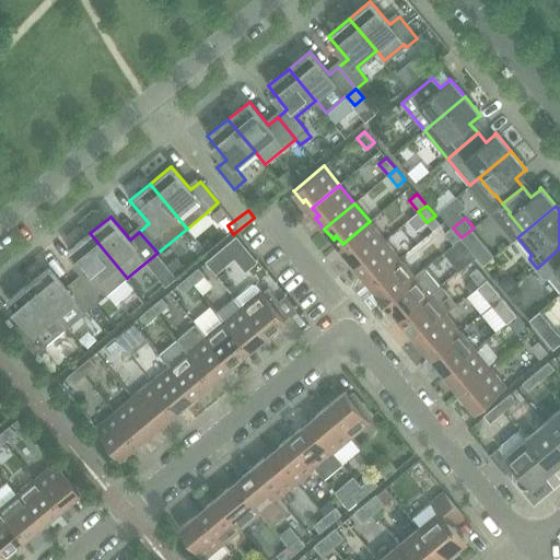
[(385,240),(370,221),(342,244),(349,253),(348,254),(347,253),(346,254),(354,265),(385,240)]
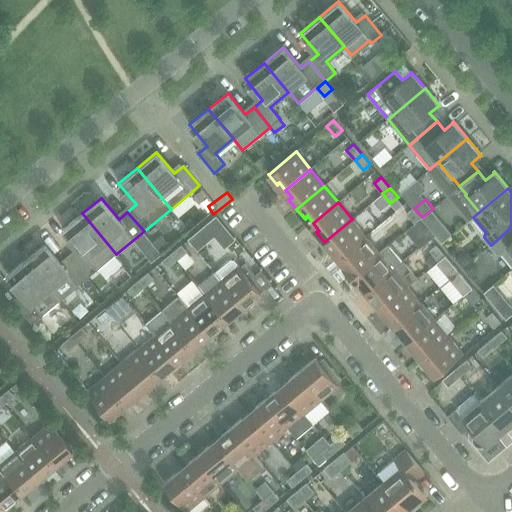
[(457,231),(467,224),(451,202),(441,209),(457,231)]
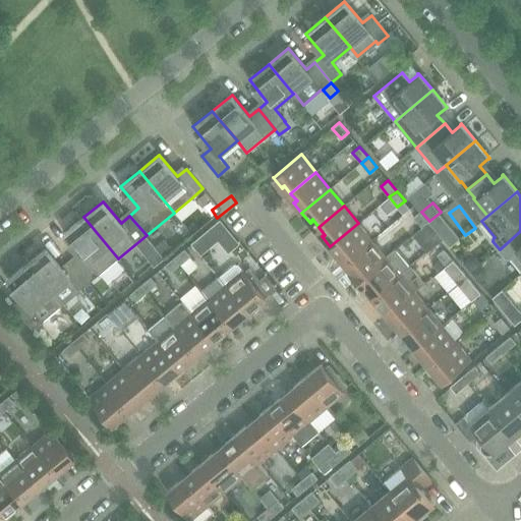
[(420,211),(414,217),(422,227),(429,221),(420,211)]
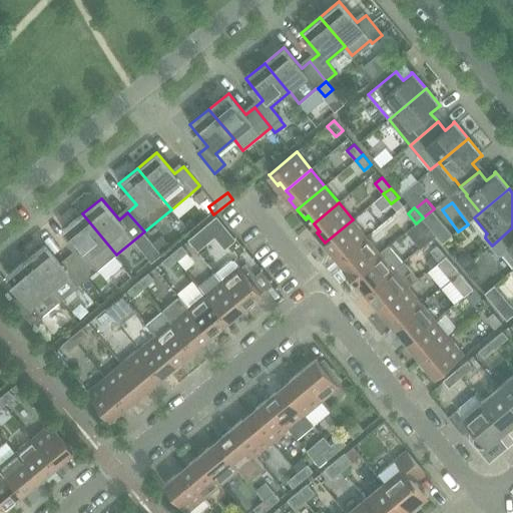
[(433,209),(423,217),(431,227),(437,234),(444,242),(454,234),(433,209)]
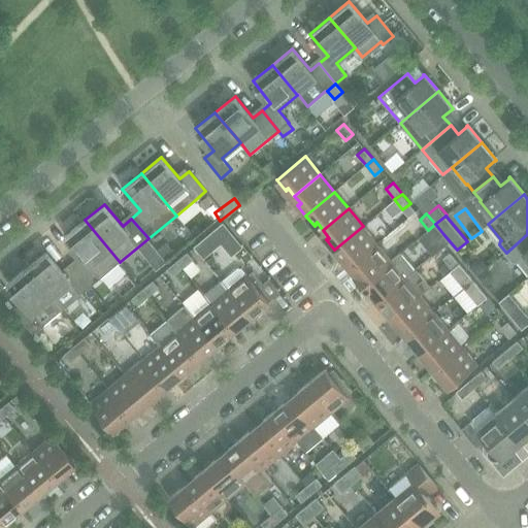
[(120,262),(85,220),(65,236),(83,258),(74,266),(91,286),(120,262)]
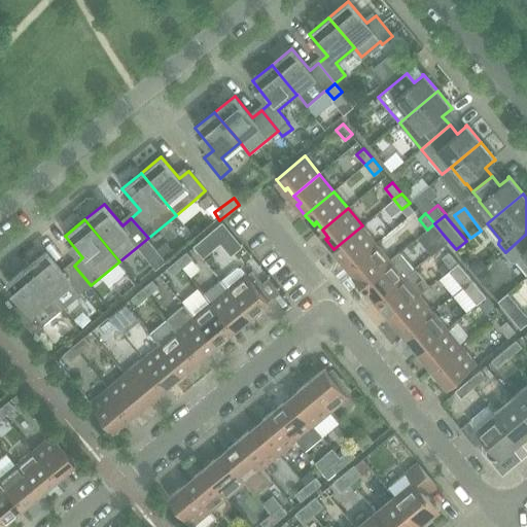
[(443,234),(434,223),(427,230),(435,240),(443,234)]
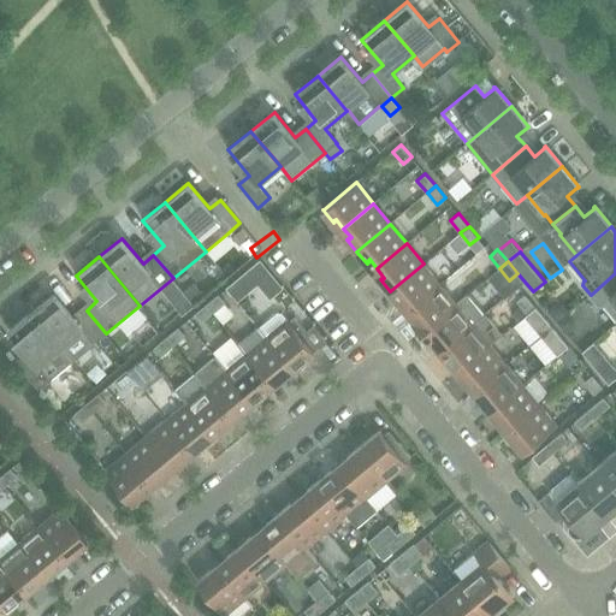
[(440,284),(424,264),(390,291),(400,303),(401,302),(400,301),(402,298),(410,308),(440,284)]
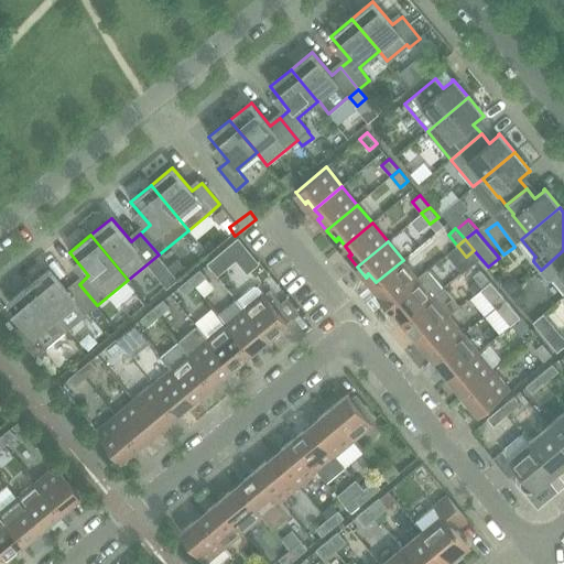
[(228,247),(209,263),(219,275),(238,259),(228,247)]
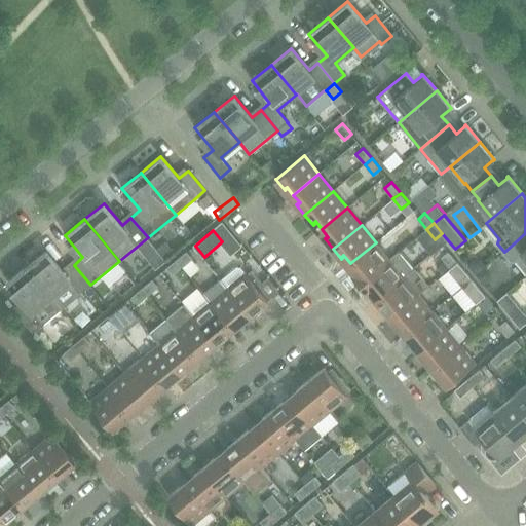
[(525,233),(504,252),(511,259),(515,260),(516,259),(525,271),(525,233)]
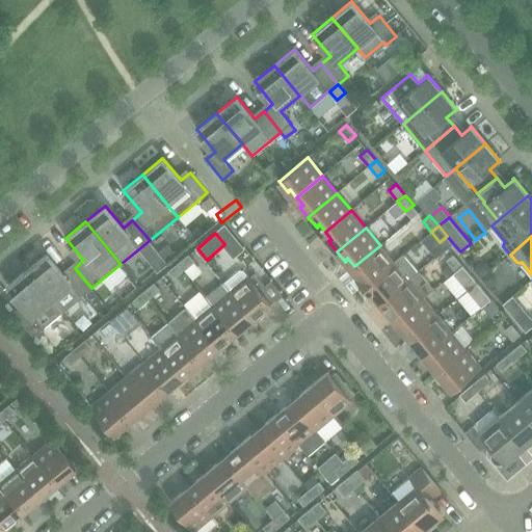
[(139,249),(148,259),(158,250),(150,240),(139,248),(139,249)]
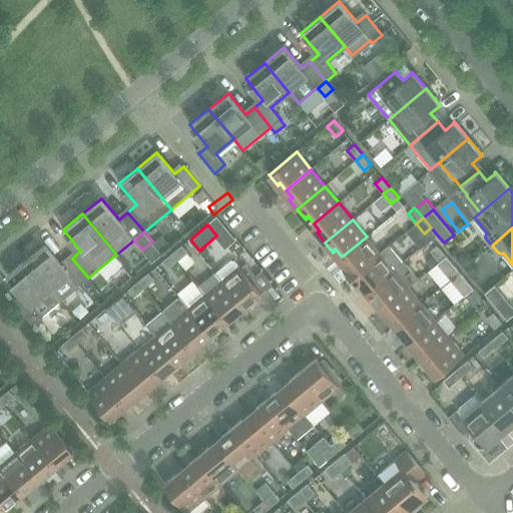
[(381,252),(367,236),(342,257),(348,265),(345,267),(344,268),(352,277),(381,252)]
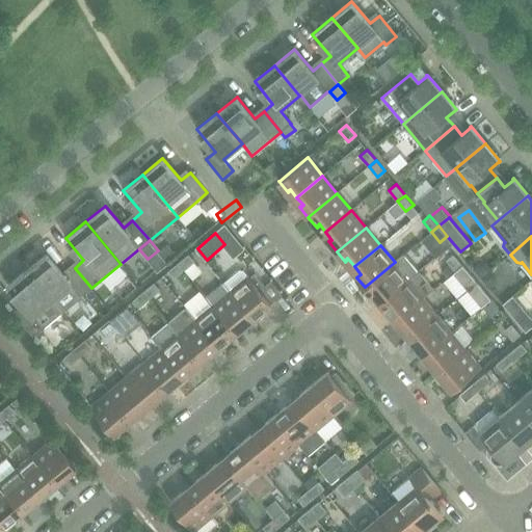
[(47,254),(27,269),(62,312),(91,288),(75,268),(65,275),(47,254)]
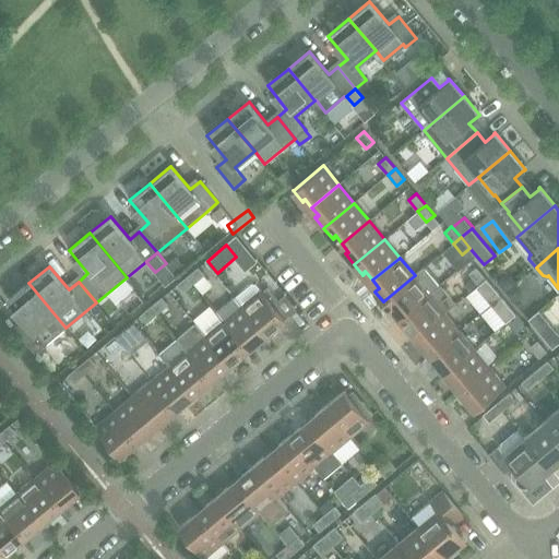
[(206,274),(200,266),(189,276),(194,284),(206,274)]
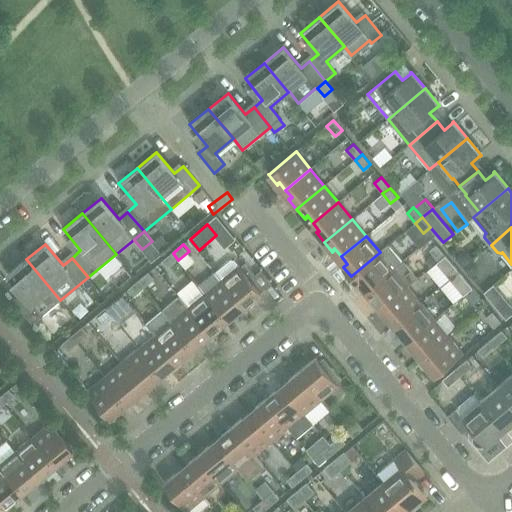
[(389,244),(380,252),(351,276),(358,286),(359,285),(362,282),(368,290),(403,261),(389,244)]
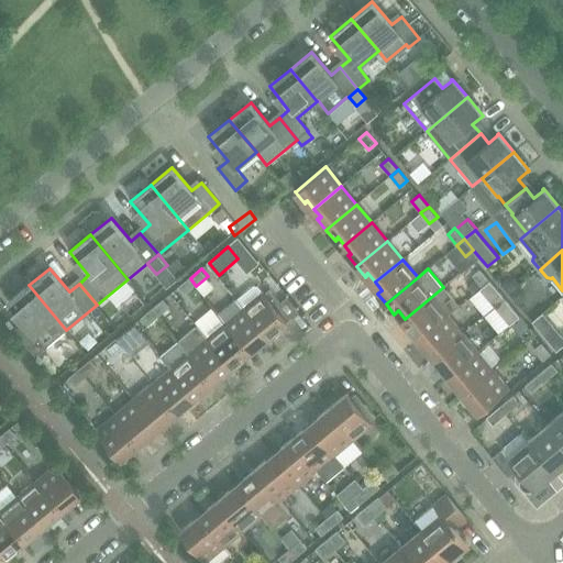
[(489,280),(481,269),(473,276),(482,286),(489,280)]
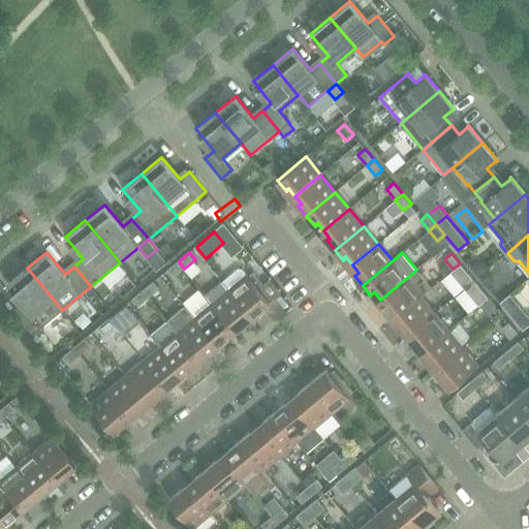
[(184,269),(179,261),(168,270),(174,277),(184,269)]
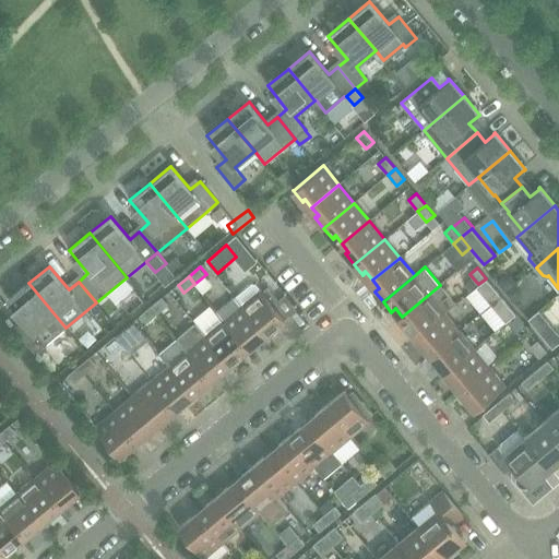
[(478,284),(476,286),(491,304),(501,296),(496,289),(486,278),(478,284)]
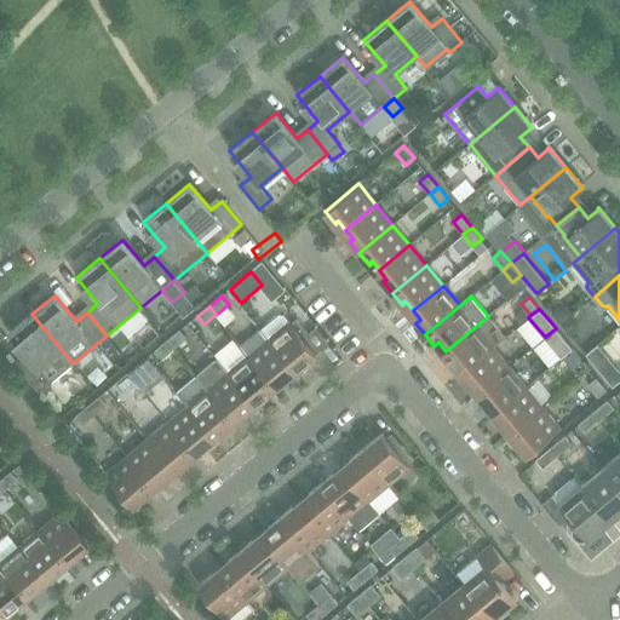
[(73,363),(32,314),(9,333),(30,359),(19,368),(39,392),(73,363)]
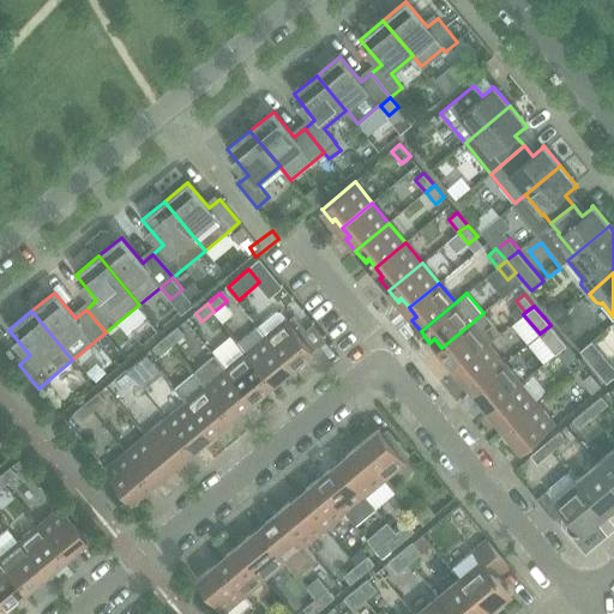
[(277,312),(259,326),(294,368),(314,351),(314,350),(313,350),(300,335),(306,330),(294,315),(289,320),(287,318),(282,312),(277,312)]
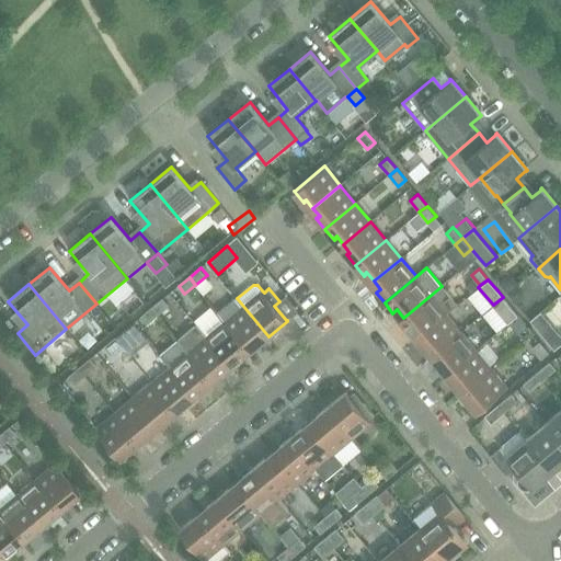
[(457,305),(442,286),(403,318),(411,327),(409,328),(408,327),(407,328),(415,339),(446,313),(457,305)]
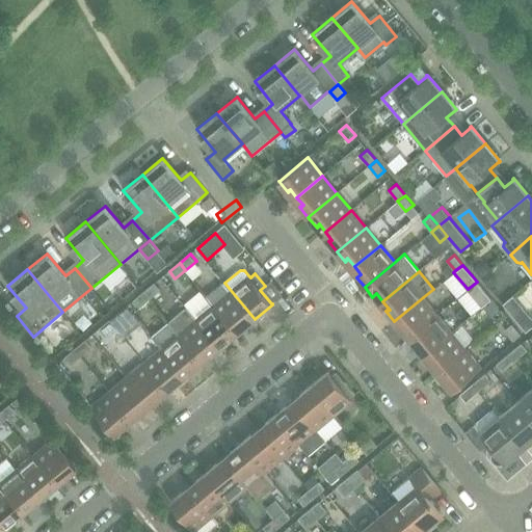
[(477,282),(468,289),(482,307),(484,306),(491,299),(483,289),(477,282)]
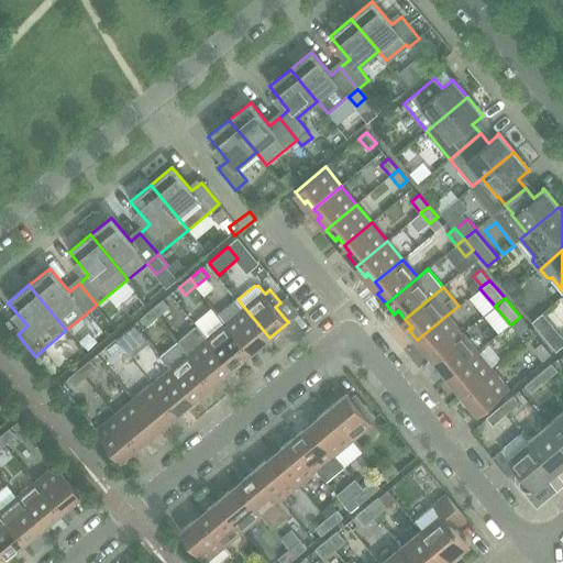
[(170,307),(164,299),(153,308),(159,316),(170,307)]
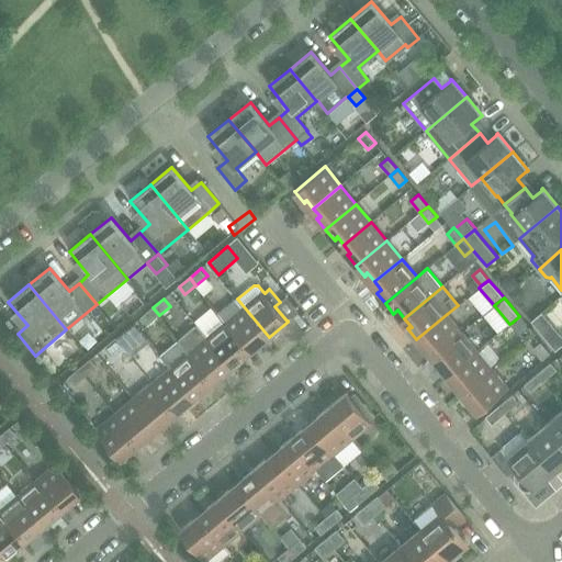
[(237,299),(218,314),(248,349),(256,343),(258,345),(257,346),(258,346),(269,337),(237,299)]
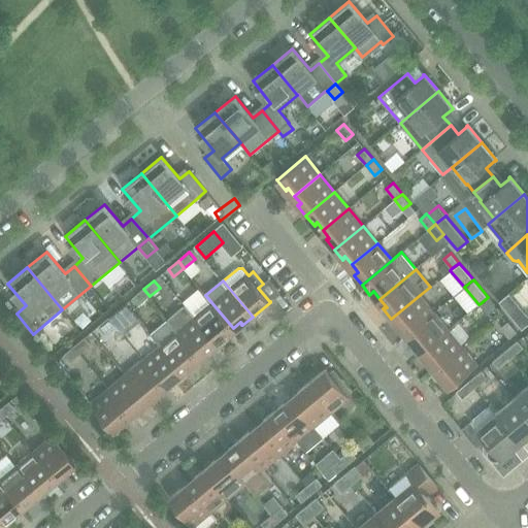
[(150,296),(143,289),(133,298),(139,305),(150,296)]
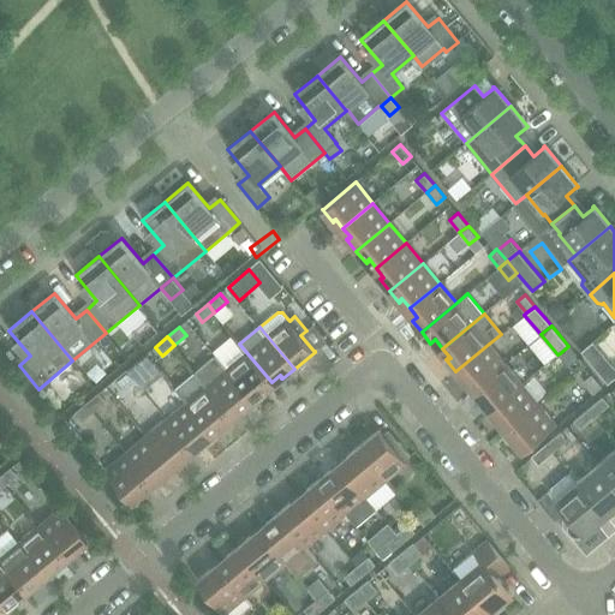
[(236,340),(215,356),(254,402),(266,393),(264,392),(263,393),(262,390),(272,382),(239,344),(236,340)]
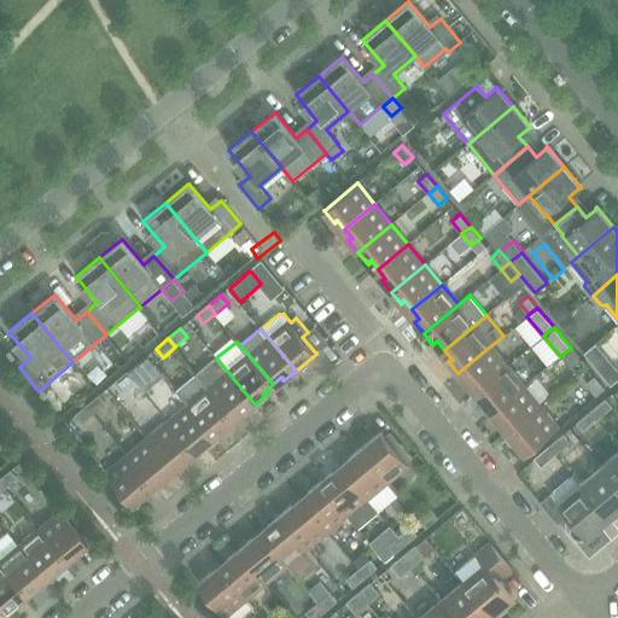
[(508,366),(491,345),(458,373),(467,385),(468,384),(468,383),(470,382),(478,390),(508,366)]
